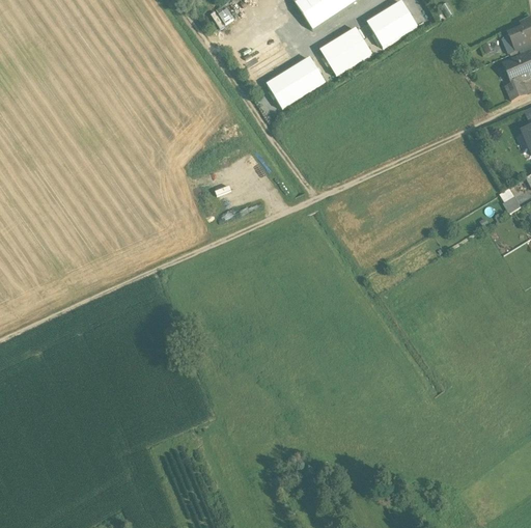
[(424,19),(413,0),(399,0),(365,22),(380,46),(424,19)]
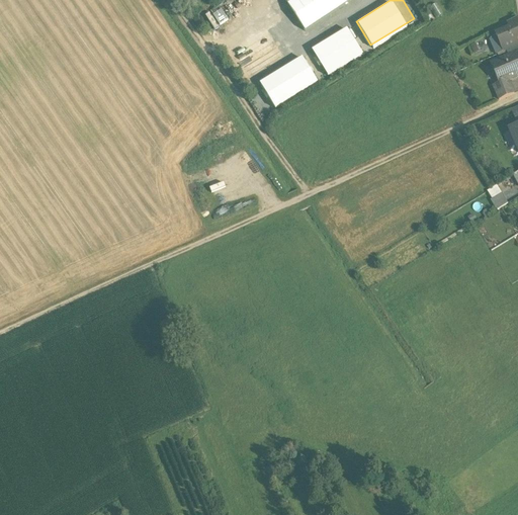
[(517,17),(517,14),(507,20),(510,26),(517,22),(517,17)]
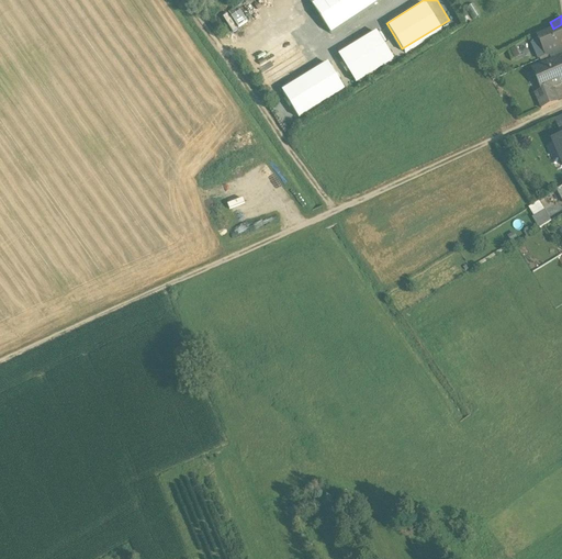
[(274,74),(344,31),(337,20),(268,63),(274,74)]
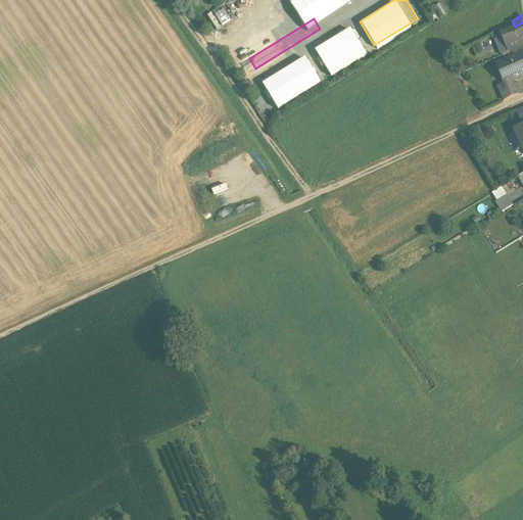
[(522,22),(515,27),(511,28),(502,34),(506,43),(519,38),(522,36),(522,22)]
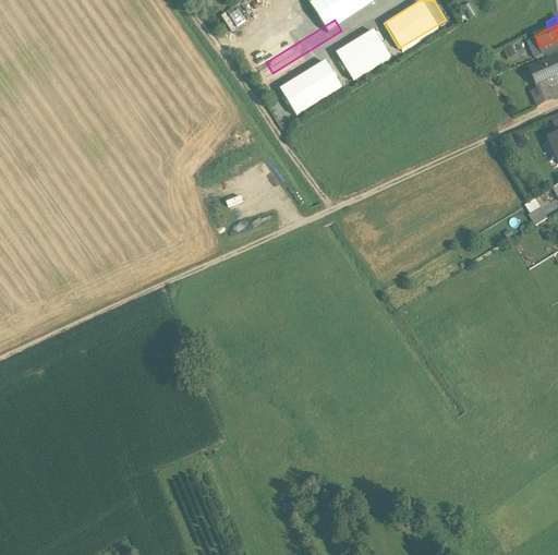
[(353,80),(390,57),(373,28),(336,51),(353,80)]
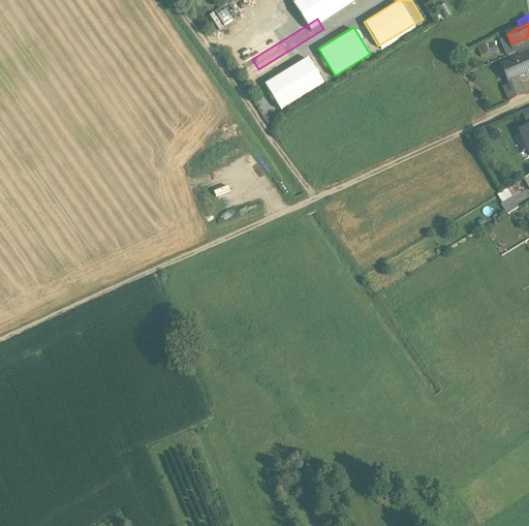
[(525,38),(511,43),(515,51),(518,50),(528,44),(525,38)]
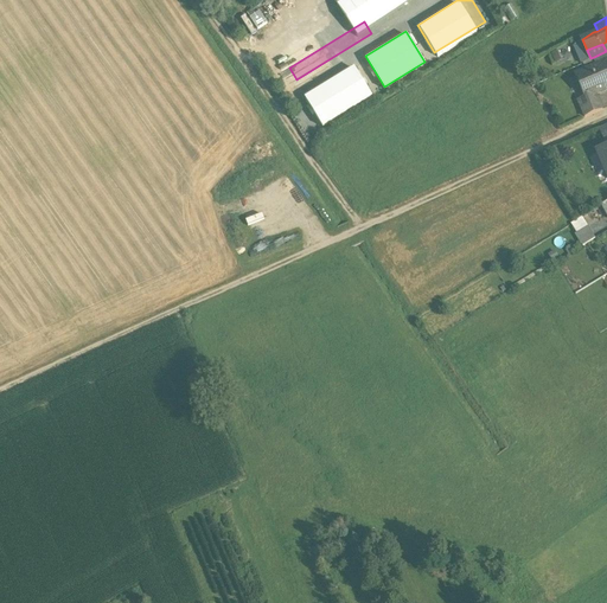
[(606,51),(594,57),(596,63),(606,58),(606,51)]
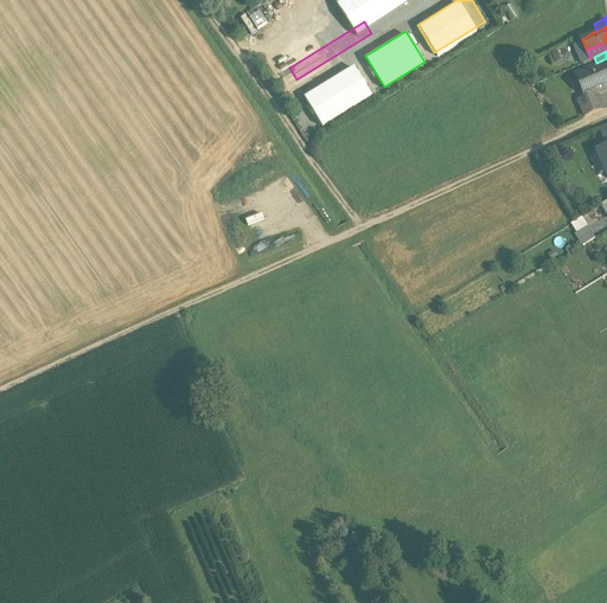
[(606,58),(596,63),(575,72),(576,74),(579,72),(582,81),(579,82),(586,95),(586,96),(595,91),(606,87),(606,58)]
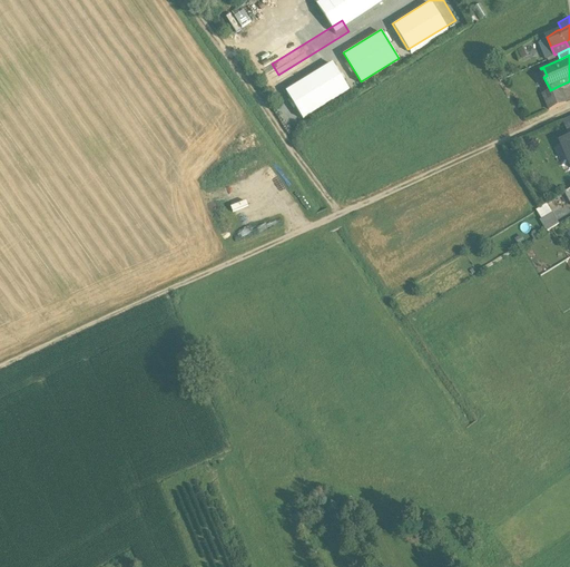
[(330,58),(285,87),(301,113),(346,85),(330,58)]
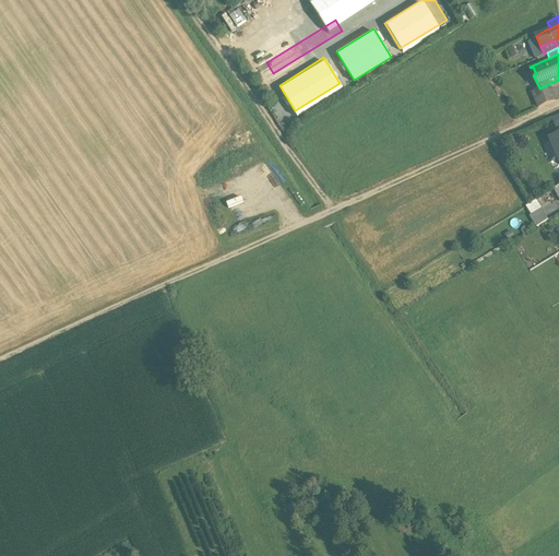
[(548,84),(539,89),(539,87),(532,91),(538,105),(555,98),(549,86),(548,84)]
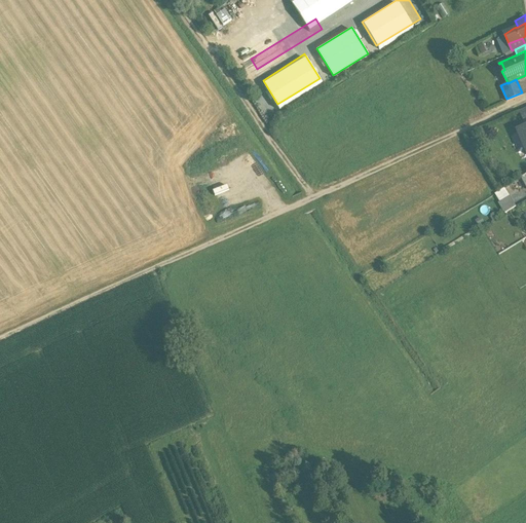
[(494,194),(504,211),(516,203),(504,187),(494,194)]
